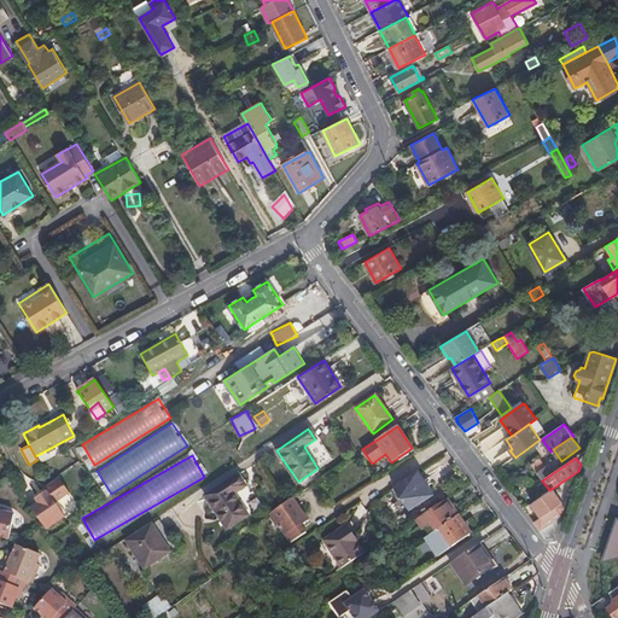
[(531,465),(542,481),(553,473),(547,465),(546,466),(540,459),(531,465)]
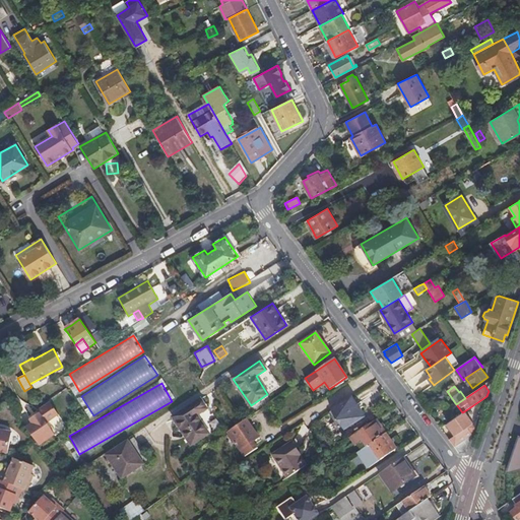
[(344,430),(364,416),(351,398),(332,410),(344,430)]
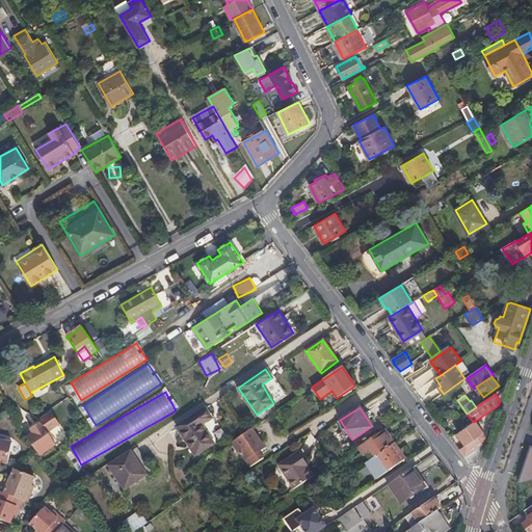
[(211,418),(205,408),(178,427),(195,455),(213,443),(201,425),(211,418)]
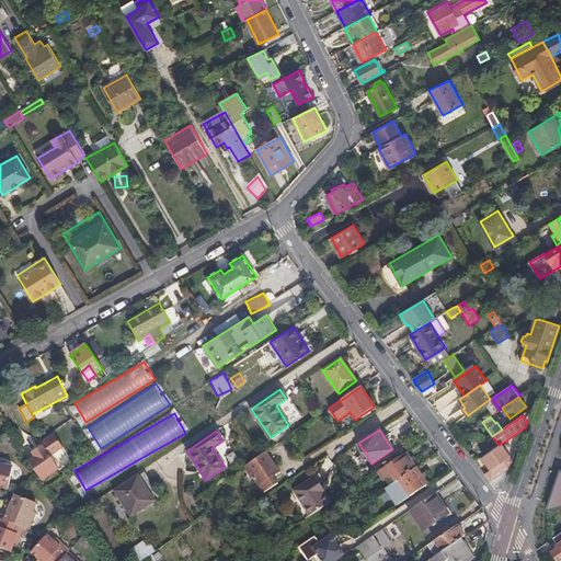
[(36,457),(29,462),(37,474),(42,481),(59,469),(52,457),(65,448),(55,435),(42,444),(43,446),(33,454),(36,457)]
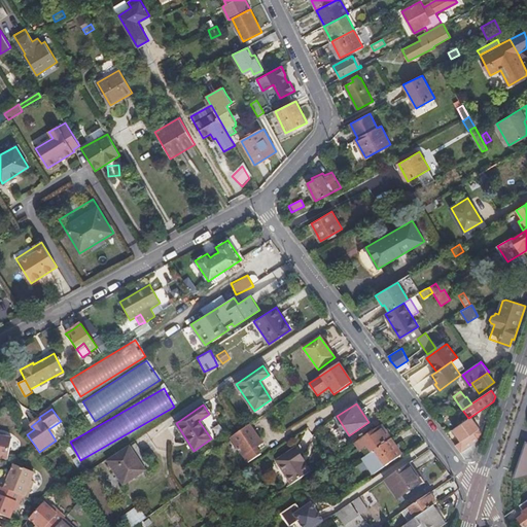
[(461,452),(480,440),(482,432),(479,428),(470,417),(468,418),(454,428),(462,441),(456,445),(461,452)]
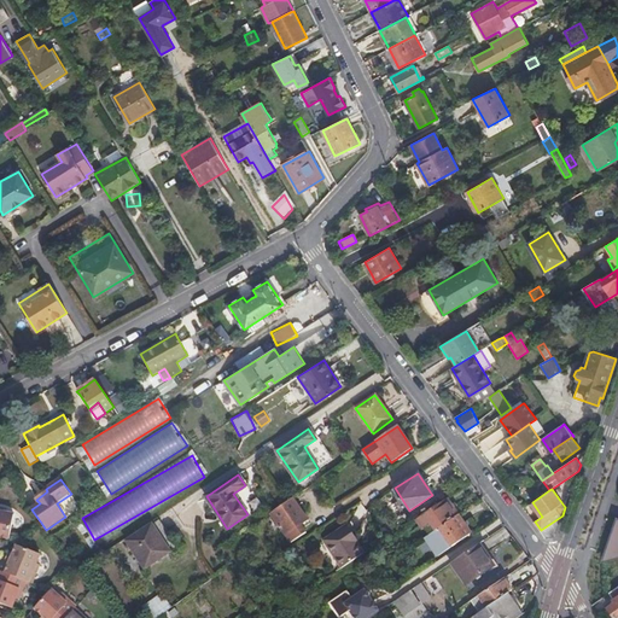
[(302,525),(308,520),(292,499),(270,513),(286,536),(291,543),(307,532),(302,525)]
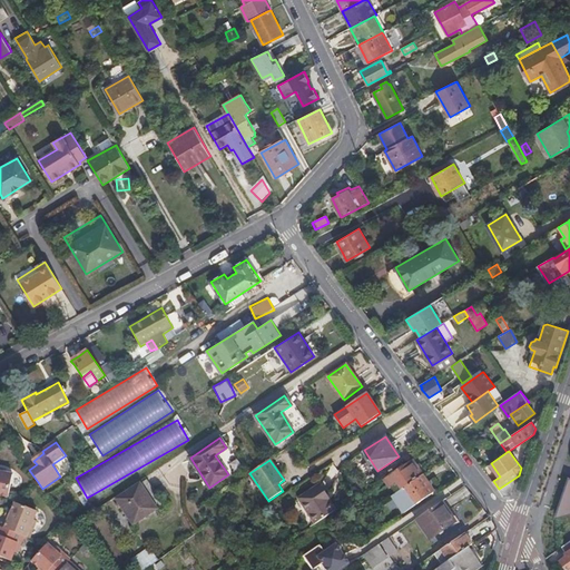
[(413,460),(384,479),(389,487),(391,485),(396,481),(402,489),(423,474),(413,460)]
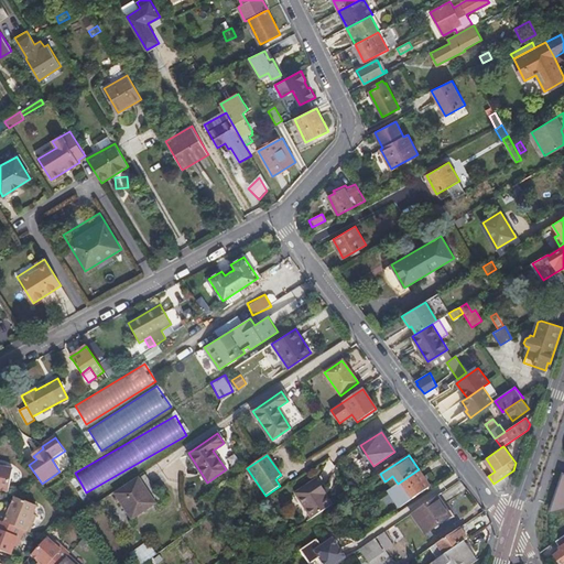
[(4,464),(0,463),(0,490),(9,492),(13,469),(4,467),(4,464)]
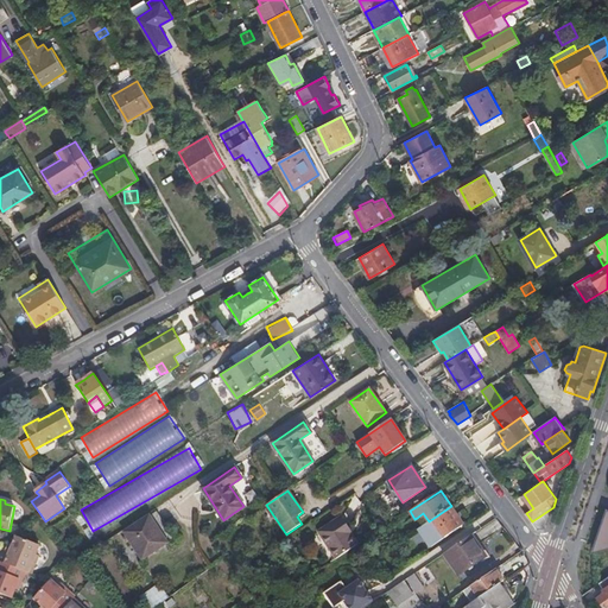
[(430,548),(464,525),(451,506),(429,521),(423,525),(418,529),(430,548)]
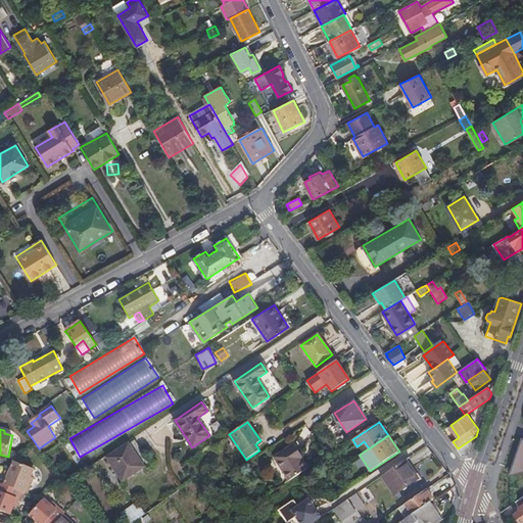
[(470,454),(476,436),(458,448),(462,456),(470,454)]
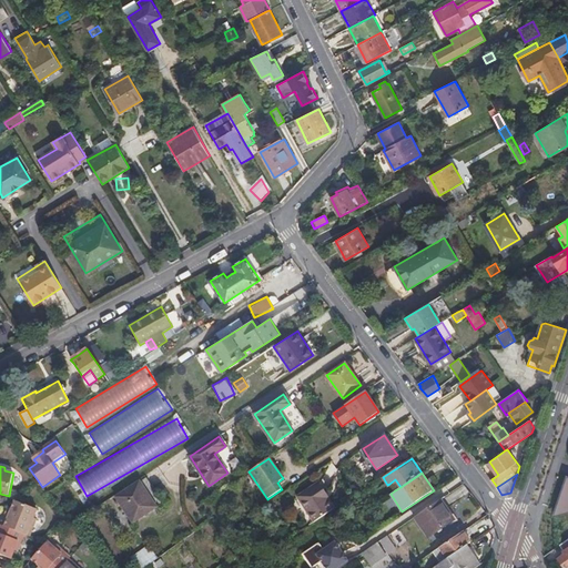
[(567,476),(555,514),(556,515),(558,514),(563,513),(567,511),(567,510),(567,476)]
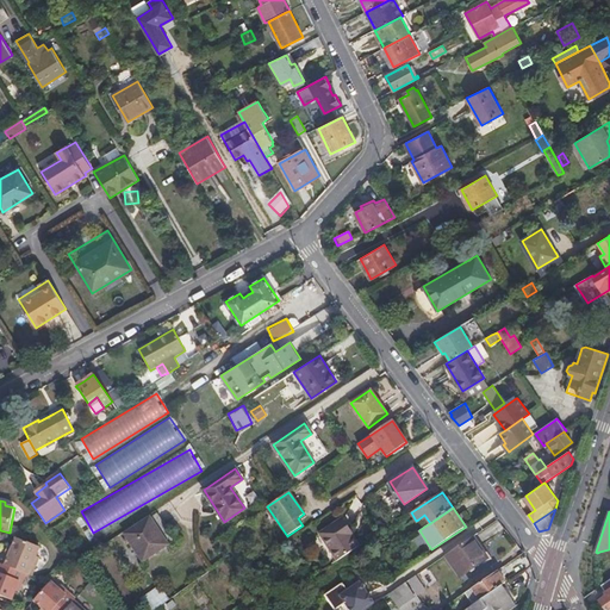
[(150,518),(168,545),(173,541),(155,515),(150,518)]
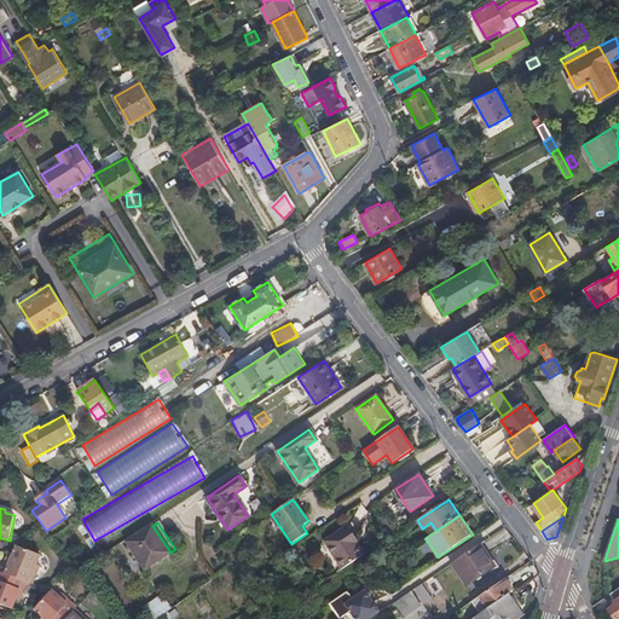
[(431,534),(437,531),(431,522),(424,527),(431,534)]
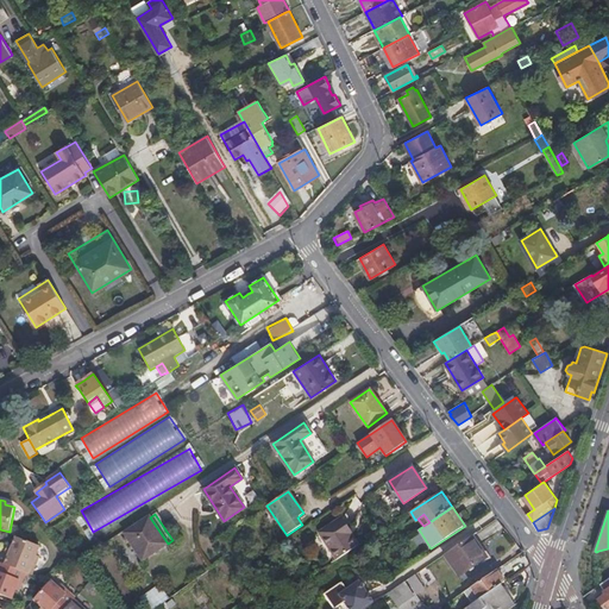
[(168,544),(150,518),(125,533),(143,560),(168,544)]
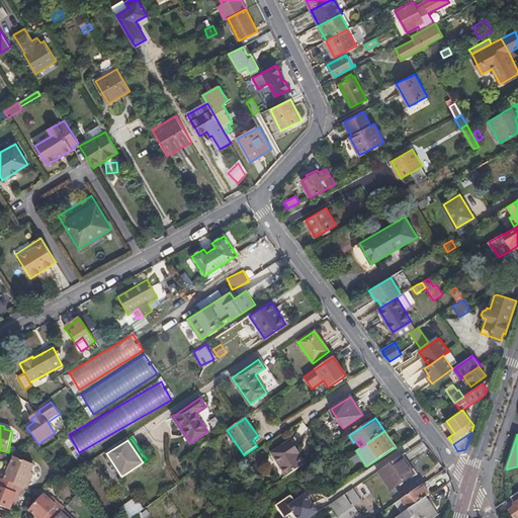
[(271,453),(286,477),(306,463),(299,455),(297,452),(298,452),(291,440),(271,453)]
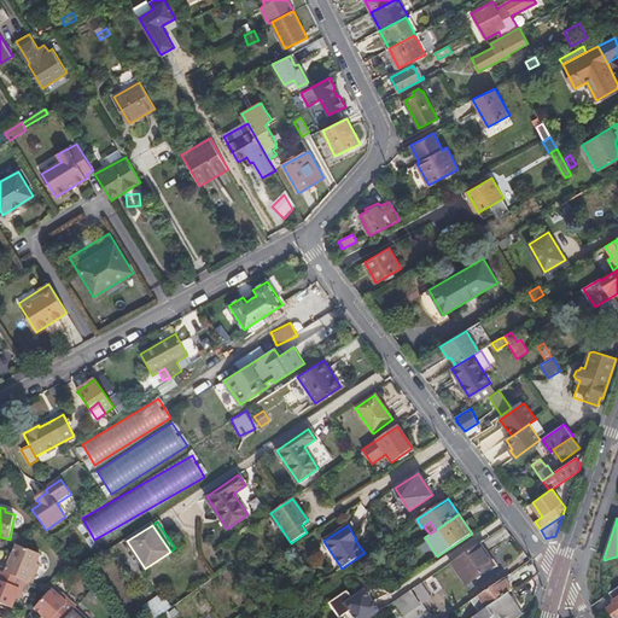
[(40,554),(17,544),(13,555),(9,553),(6,560),(1,571),(27,581),(33,583),(40,565),(36,564),(40,554)]
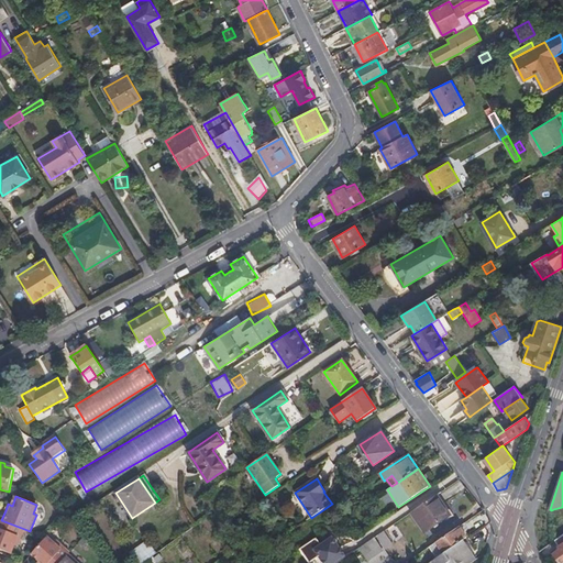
[(411,512),(426,533),(450,516),(435,496),(411,512)]
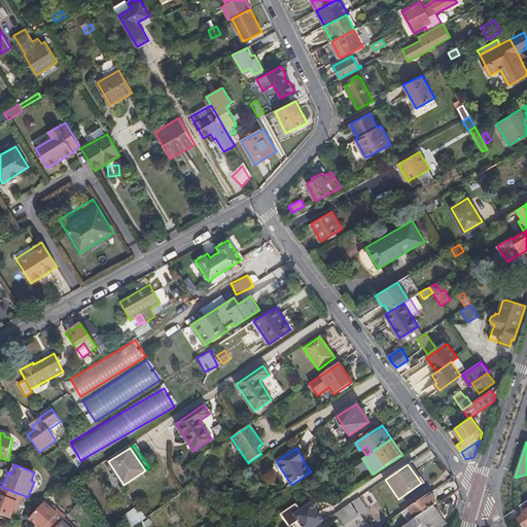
[(1,487),(0,486),(0,514),(10,519),(13,511),(16,512),(23,495),(1,487)]
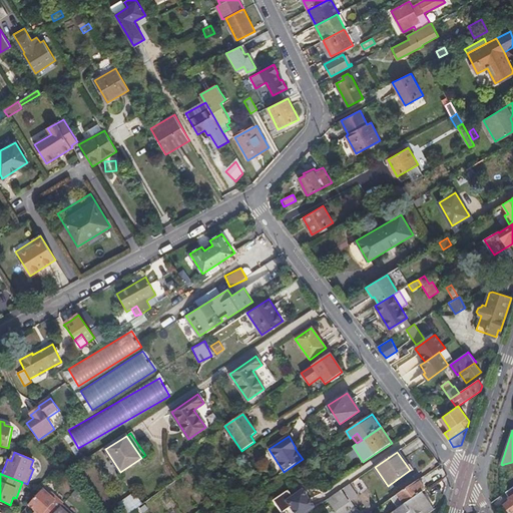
[(422,492),(425,490),(419,480),(398,495),(404,504),(422,492)]
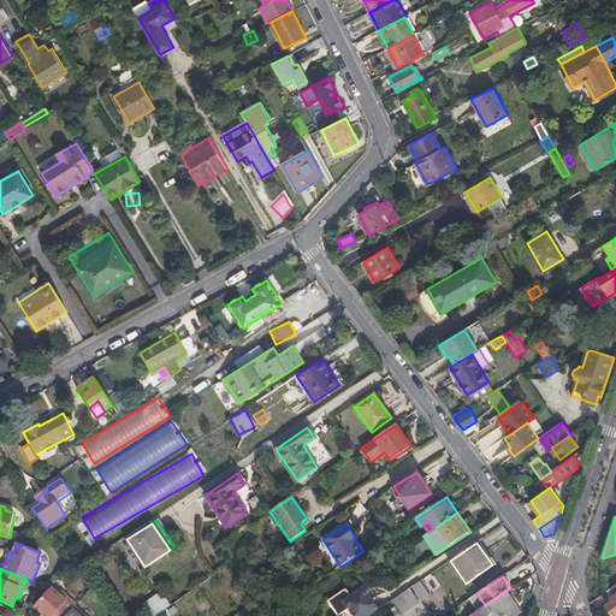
[(420,599),(428,593),(420,581),(412,587),(420,599)]
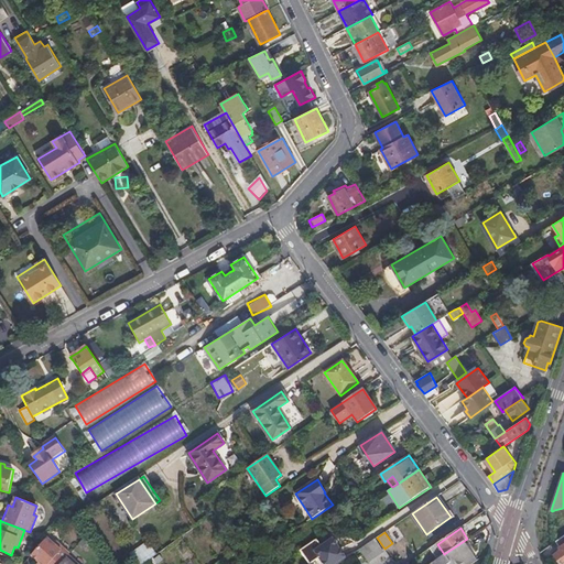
[(563,534),(555,542),(560,549),(554,553),(562,563),(563,562),(563,534)]
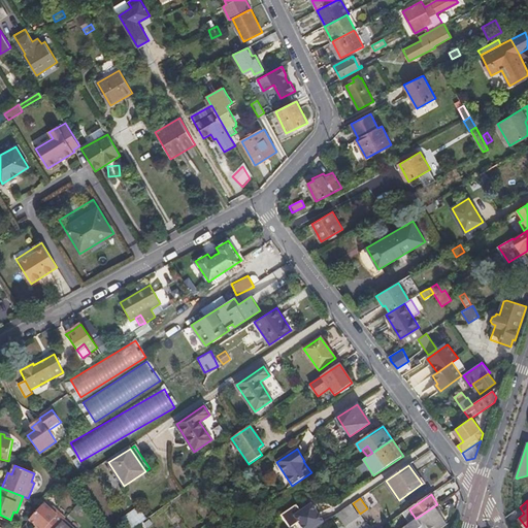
[(43,504),(30,520),(37,526),(34,527),(56,527),(64,520),(65,519),(53,506),(51,509),(44,503),(43,504)]
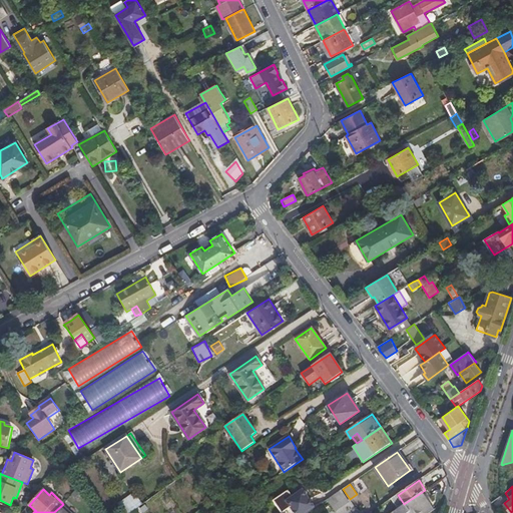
[(288,490),(274,500),(282,512),(291,507),(294,512),(304,512),(314,506),(303,489),(293,496),(288,490)]
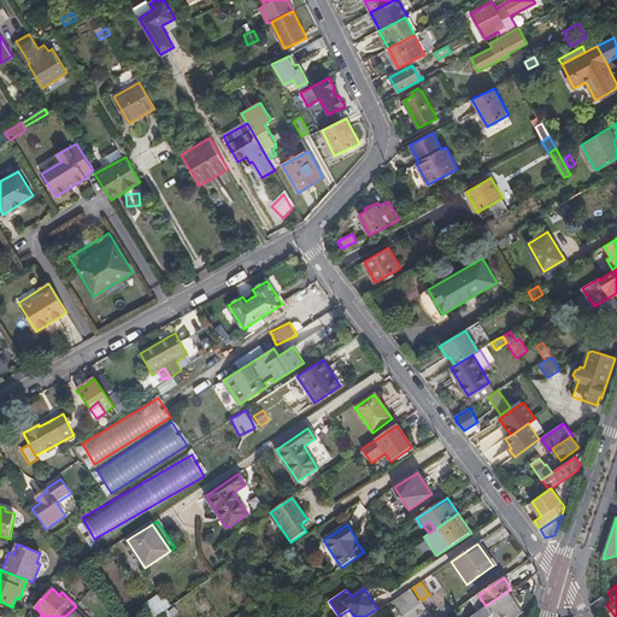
[(403,615),(419,604),(411,589),(393,600),(403,615)]
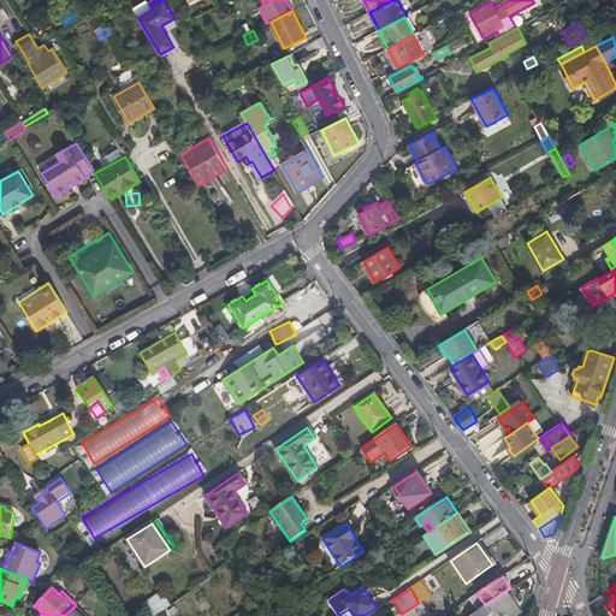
[(515,615),(521,612),(507,591),(485,605),(479,610),(469,615),(515,615)]
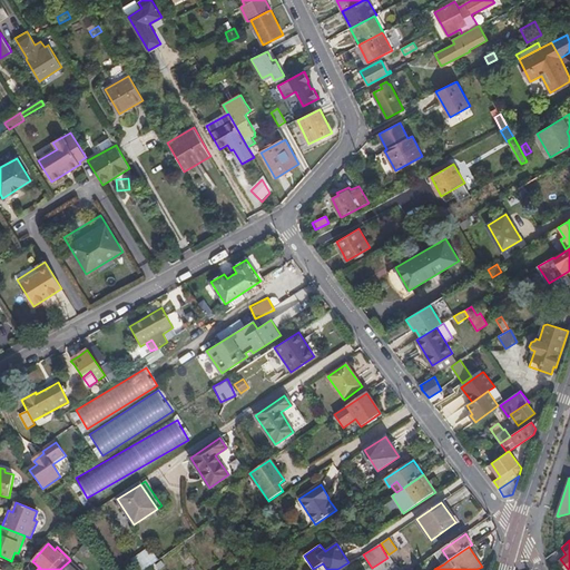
[(131,560),(138,569),(144,569),(159,560),(150,548),(131,560)]
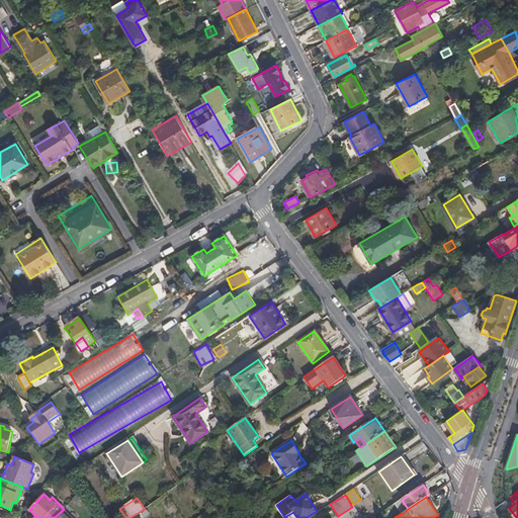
[(199,511),(209,502),(205,498),(196,507),(199,511)]
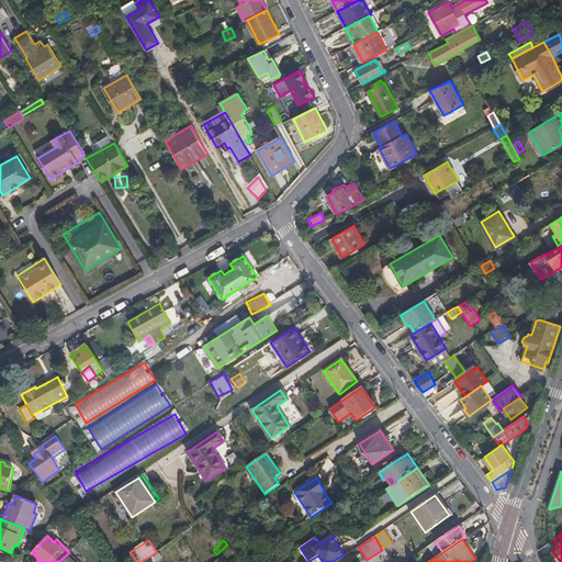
[(437,557),(442,552),(436,542),(429,547),(437,557)]
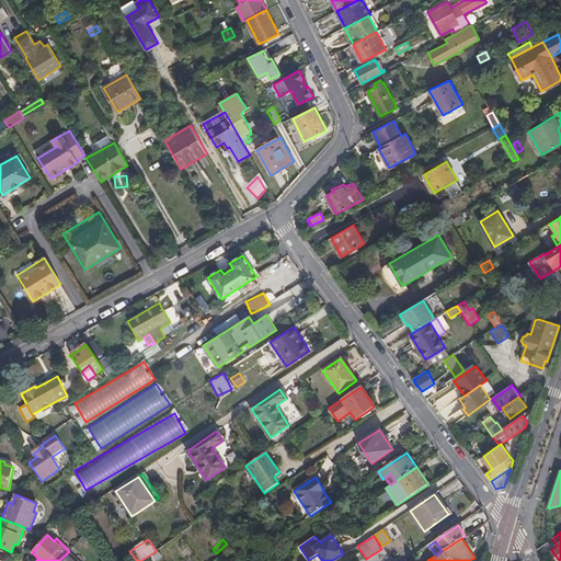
All buildings are outlined.
